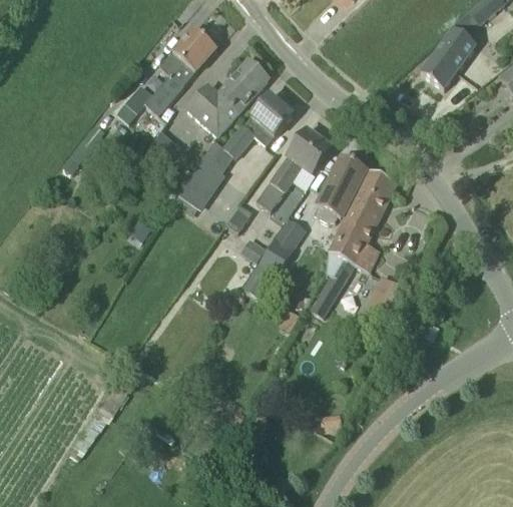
[(479,26),(505,3),(502,0),(483,0),(471,10),(468,13),(479,26)]
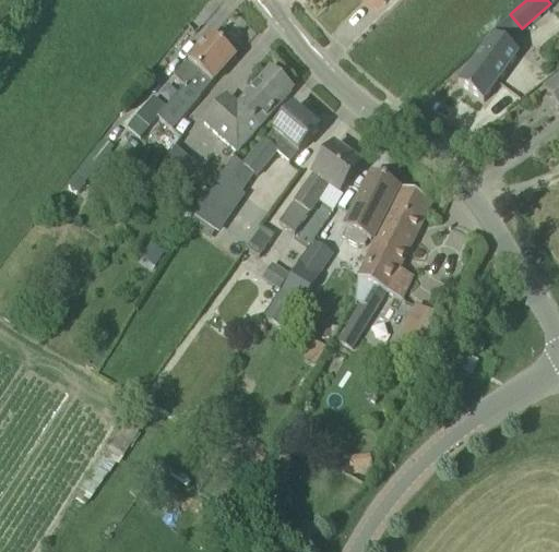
[(185,83),(166,104),(154,93),(137,112),(127,124),(140,135),(158,114),(173,126),(200,94),(236,52),(211,31),(174,73),(185,83)]
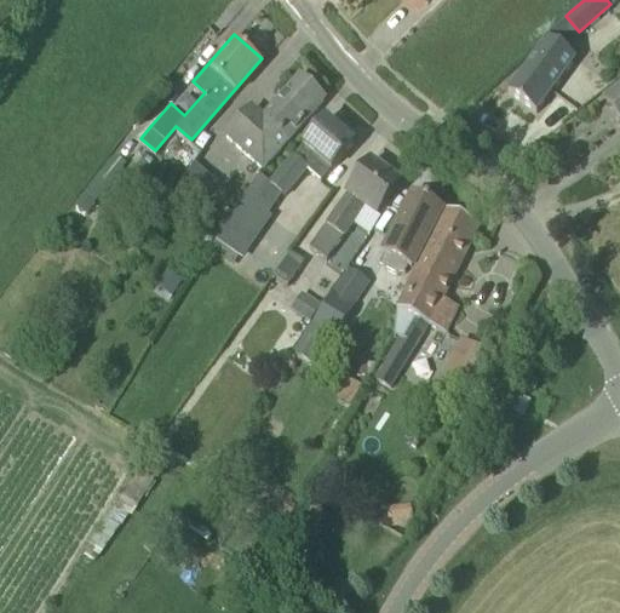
[(535,108),(574,56),(545,35),(507,87),(535,108)]
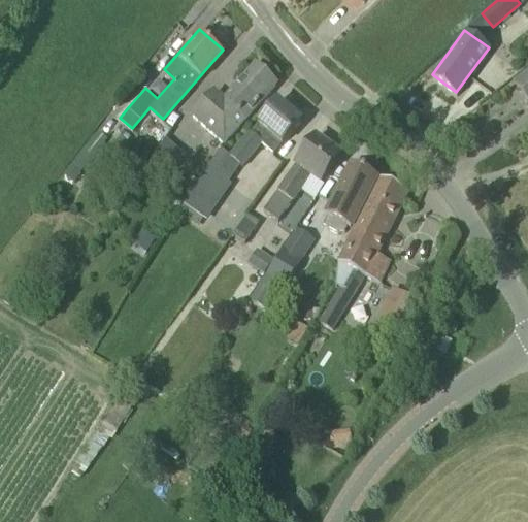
[(255,62),(224,95),(213,86),(191,109),(222,138),(275,80),(255,62)]
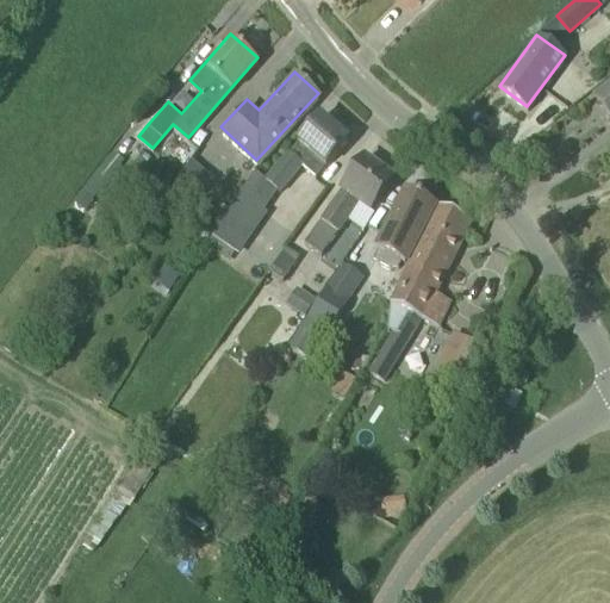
[(609,82),(596,93),(609,111),(609,82)]
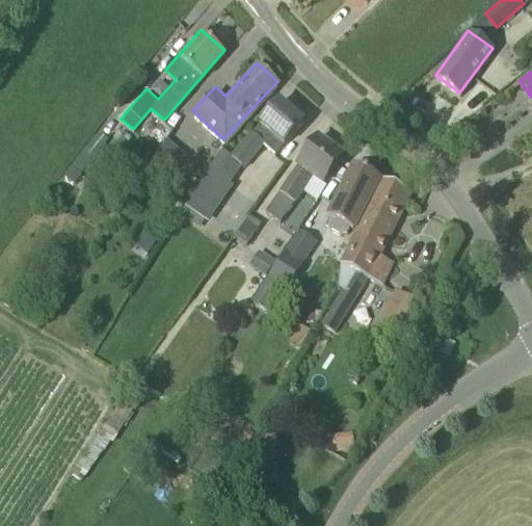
[(251,130),(231,154),(240,161),(243,164),(263,141),(275,152),(303,120),(280,99),(260,121),(261,121),(253,130),(251,130)]
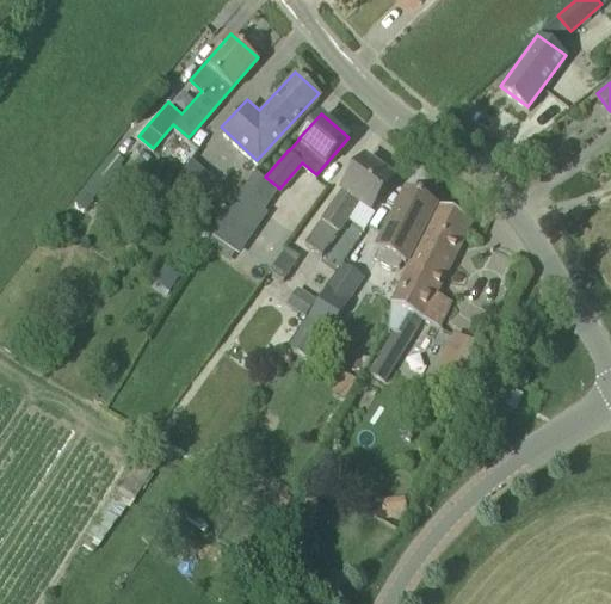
[(72,195),(75,198),(84,204),(91,196),(92,195),(91,193),(122,155),(115,149),(111,147),(72,195)]
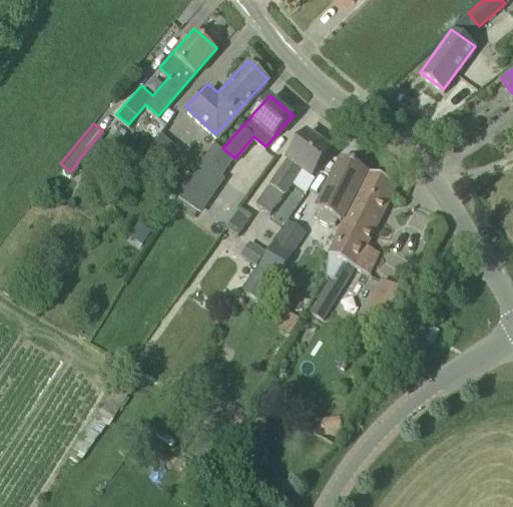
[(331,146),(307,129),(269,181),(270,181),(255,200),(270,211),(302,167),(311,174),(331,146)]
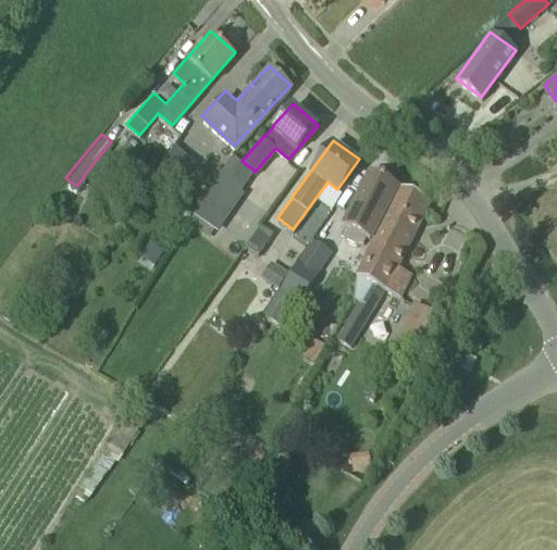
[(158,166),(159,166),(176,182),(195,160),(174,142),(158,166)]
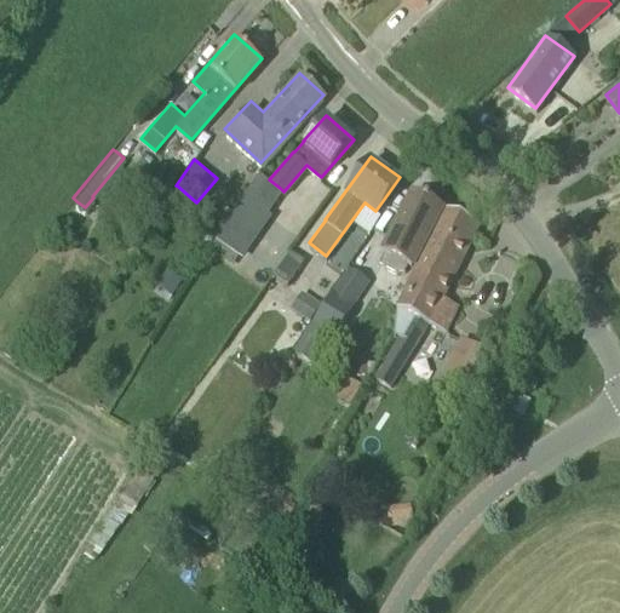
[(414,188),(413,188),(382,247),(384,250),(382,256),(384,263),(396,270),(405,268),(408,262),(411,263),(442,202),(414,188)]
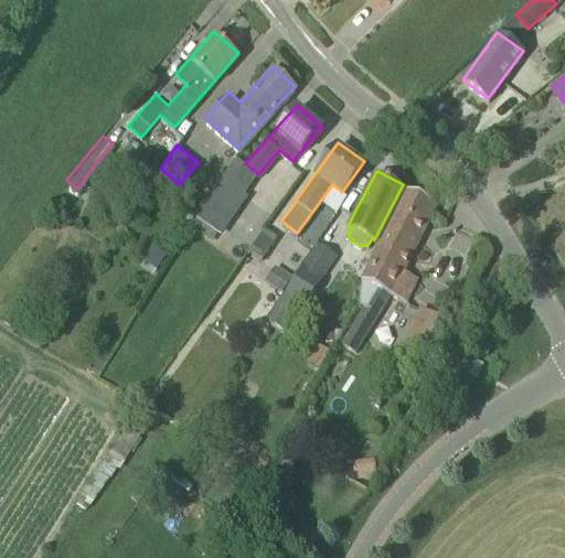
[(222,176),(195,216),(217,231),(244,192),(242,190),(222,176)]
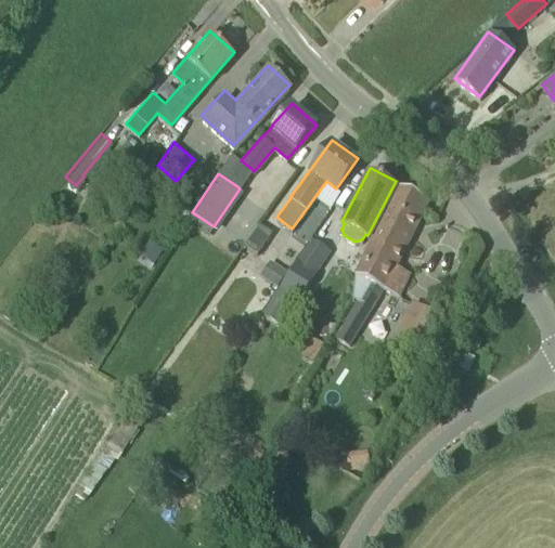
[(395,262),(422,208),(427,197),(399,183),(353,271),(398,294),(410,270),(395,262)]
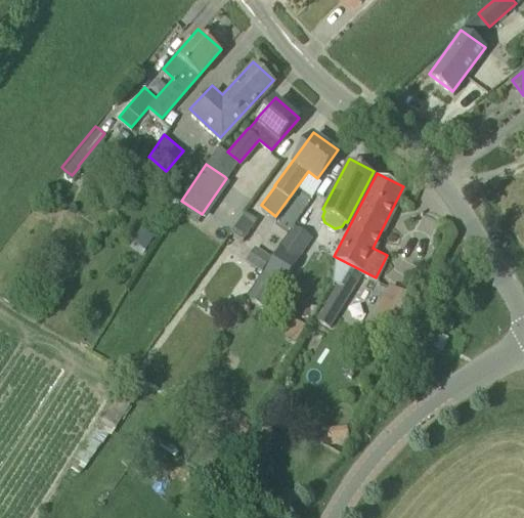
[(242,238),(256,216),(246,208),(230,228),(242,238)]
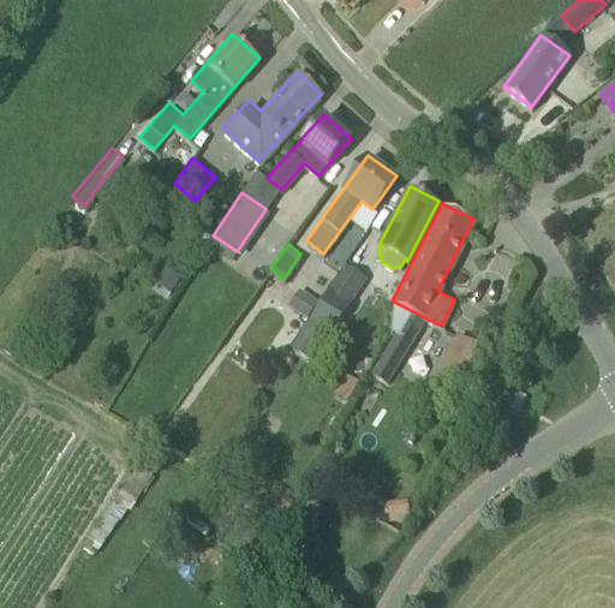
[(309,314),(303,325),(326,340),(351,299),(328,286),(310,314),(309,314)]
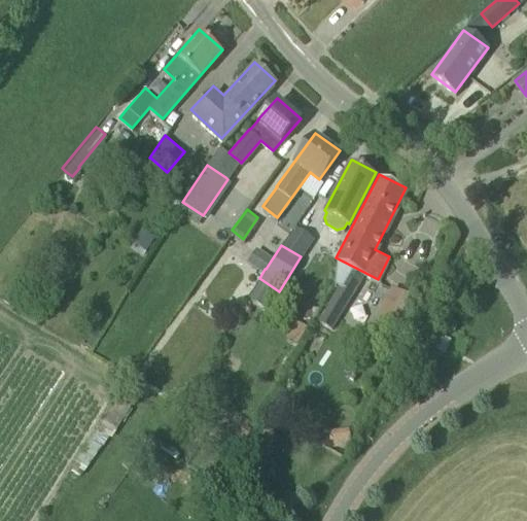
[(250,263),(262,271),(273,256),(260,247),(250,263)]
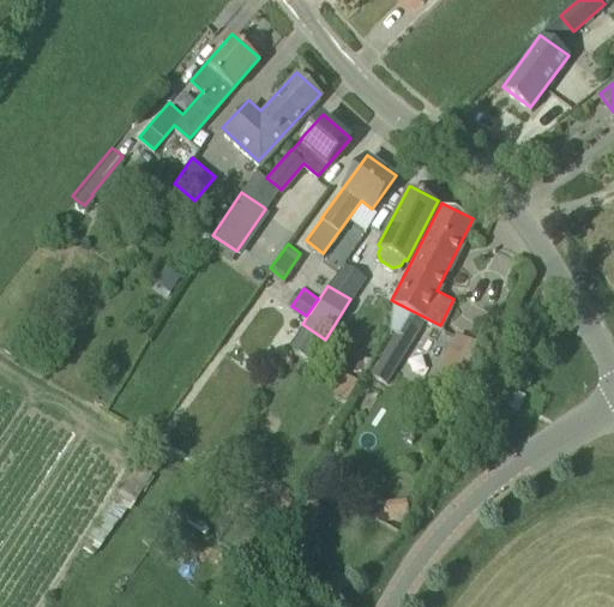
[(368,371),(386,382),(413,340),(395,329),(368,371)]
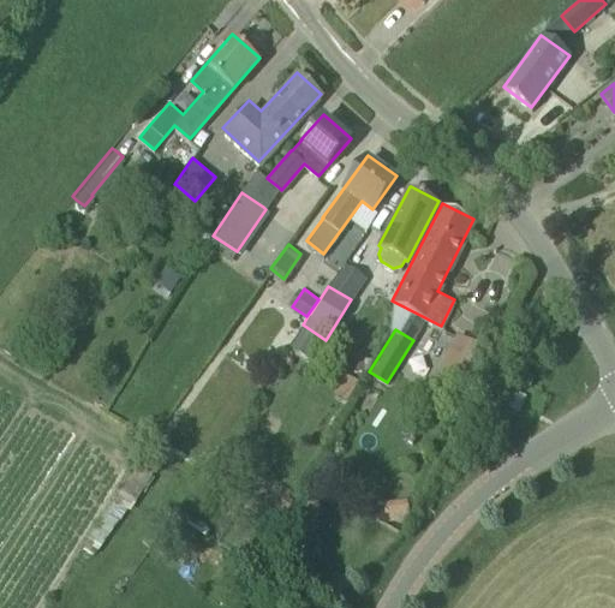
[(459,334),(439,374),(460,385),(481,345),(459,334)]
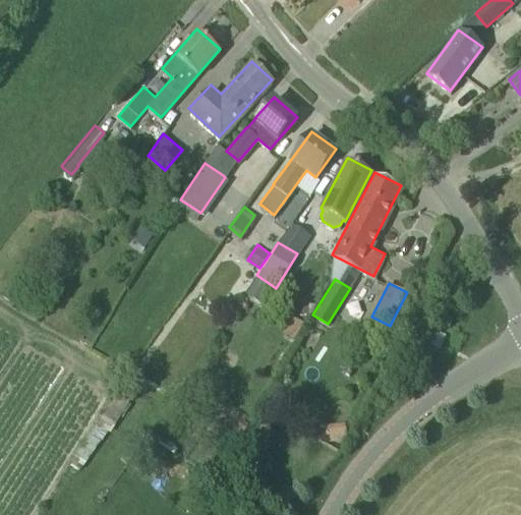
[(308,301),(298,300),(297,311),(308,312),(308,301)]
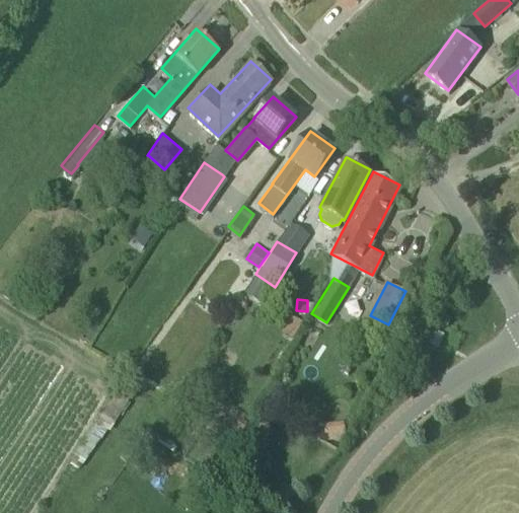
[(303,319),(292,313),(282,330),(293,337),(303,319)]
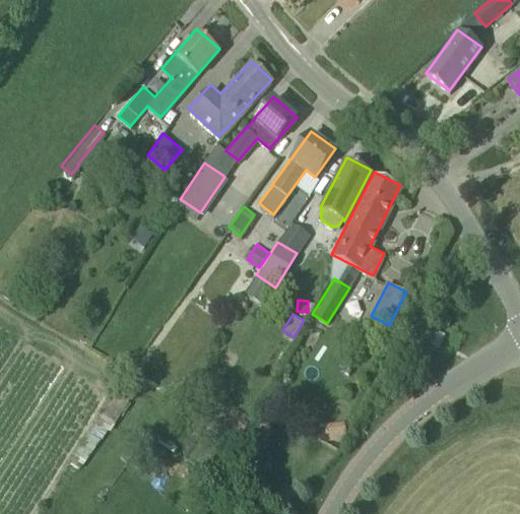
[(439,345),(445,333),(436,329),(430,341),(439,345)]
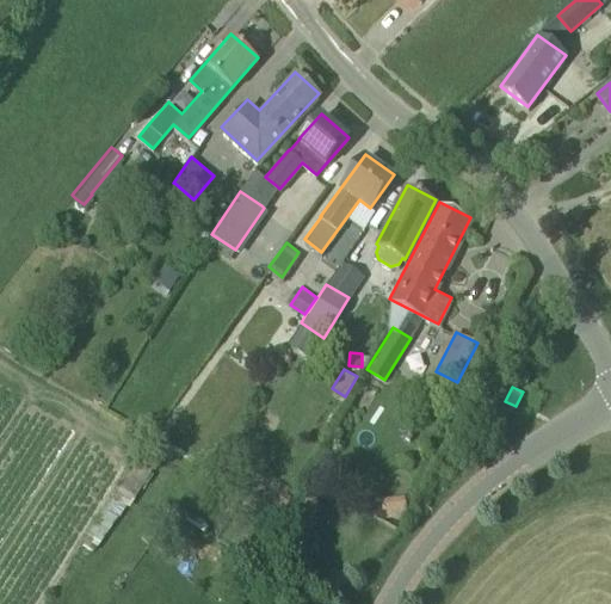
[(294,494),(283,488),(277,499),(288,504),(294,494)]
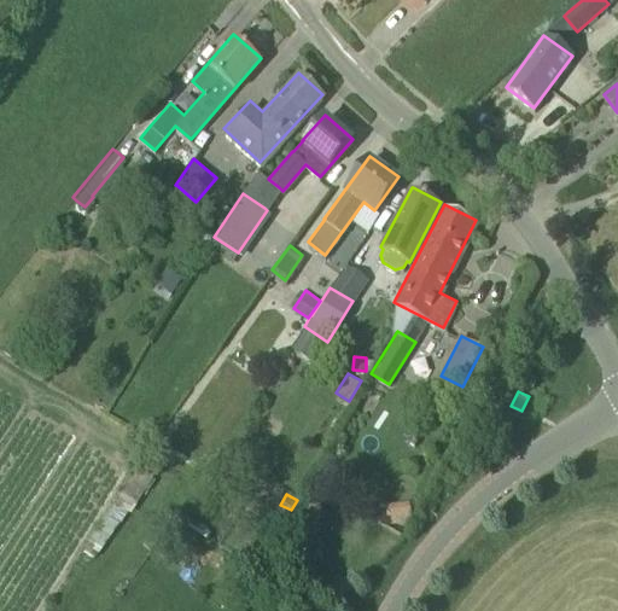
[(389,521),(412,518),(409,499),(386,502),(389,521)]
